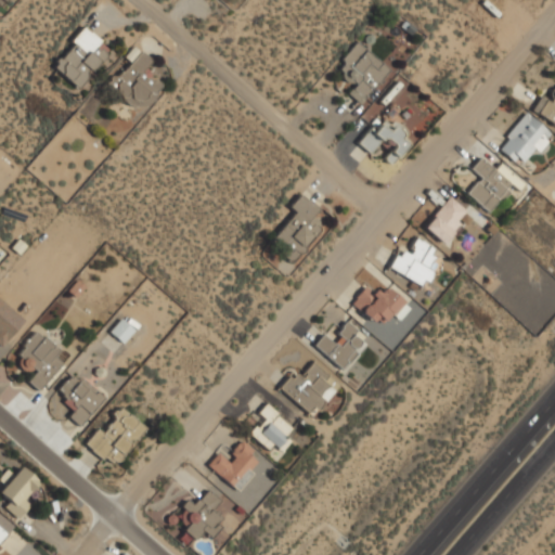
[(80,89),(112,47),(81,25),(51,67),(80,89)]
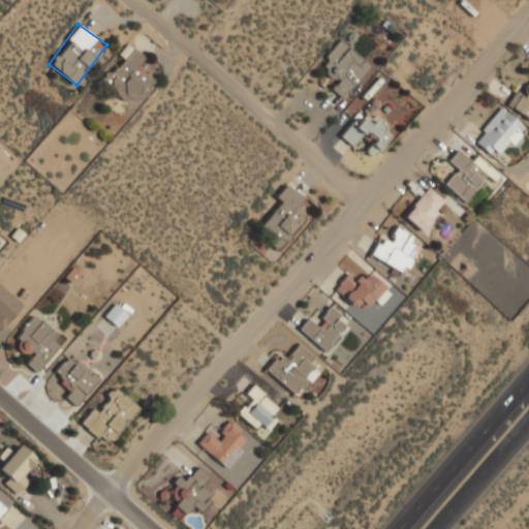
[(338,81),(332,89),(343,99),(371,65),(341,39),(319,65),(338,81)]
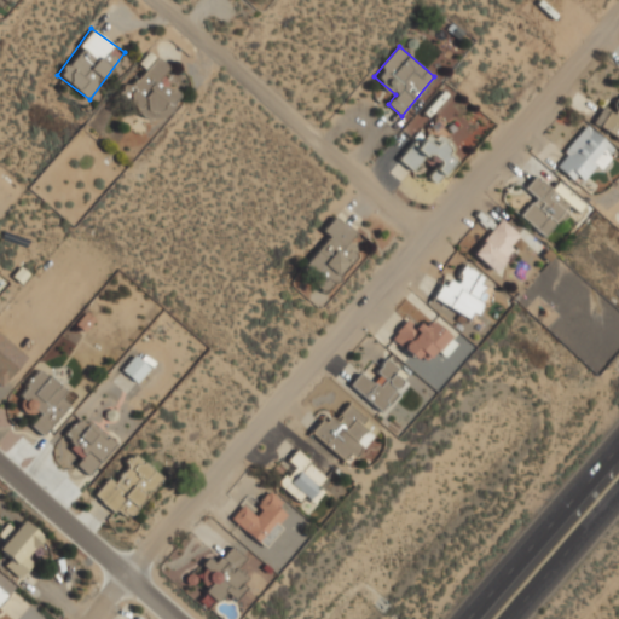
[(169,69),(158,57),(121,91),(151,125),(181,98),(162,76),(169,69)]
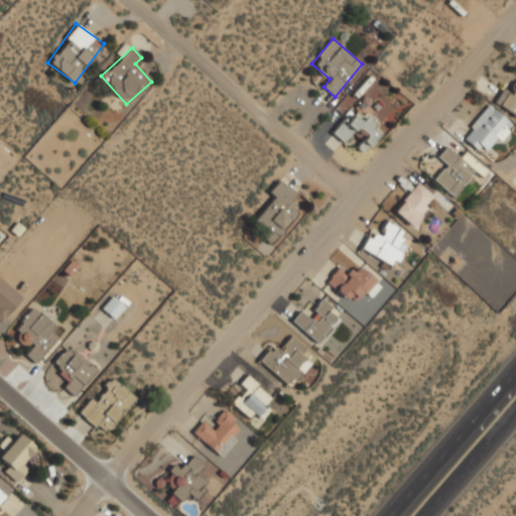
[(515,115),(515,84),(511,92),(504,88),(495,103),(515,115)]
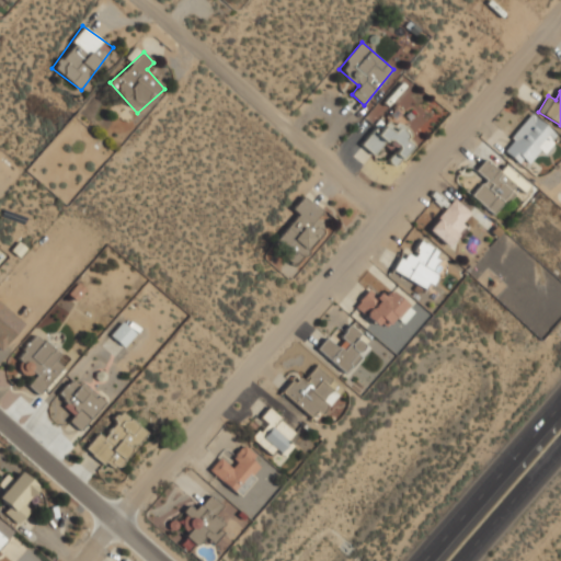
[(539,148),(546,153),(560,136),(531,112),(502,148),(525,167),(539,148)]
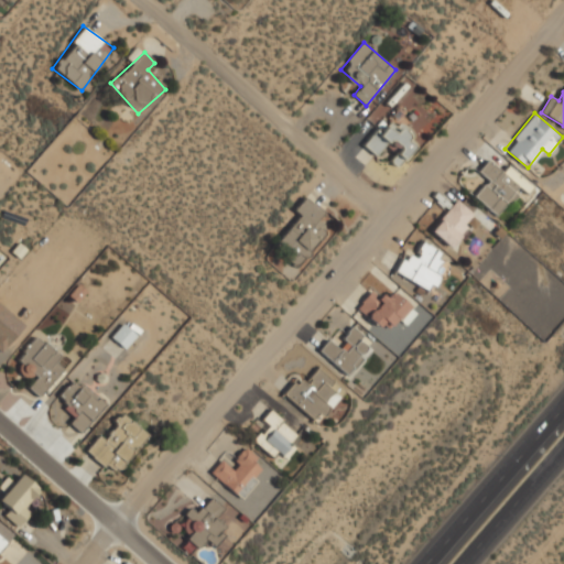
[(365,147),(377,156),(389,143),(398,151),(390,160),(398,166),(419,141),(391,117),(365,147)]
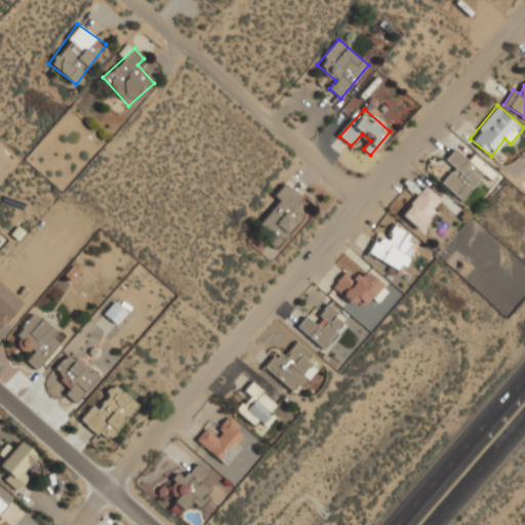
[(488,170),(472,156),(468,160),(454,148),(445,159),(454,167),(441,182),(460,200),(488,170)]
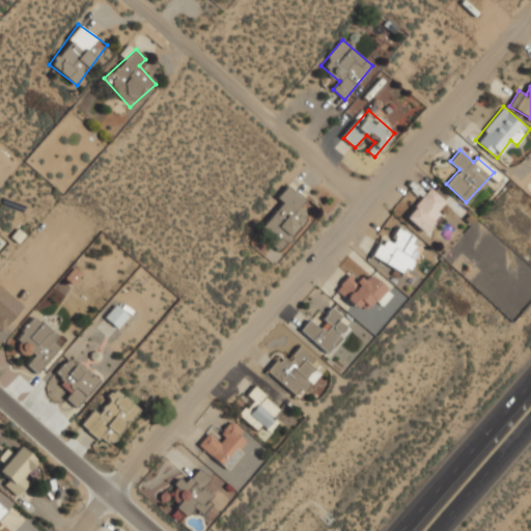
[(305,199),(287,185),(277,197),(282,202),(257,232),(279,251),(307,218),(297,210),(305,199)]
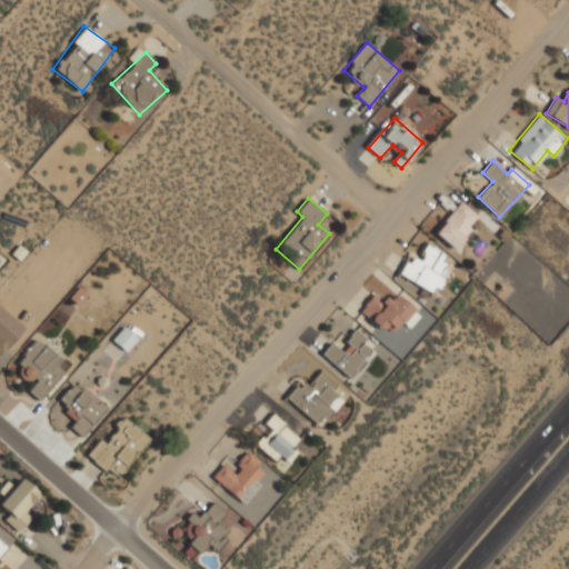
[(452,248),(480,219),(461,201),(433,230),(452,248)]
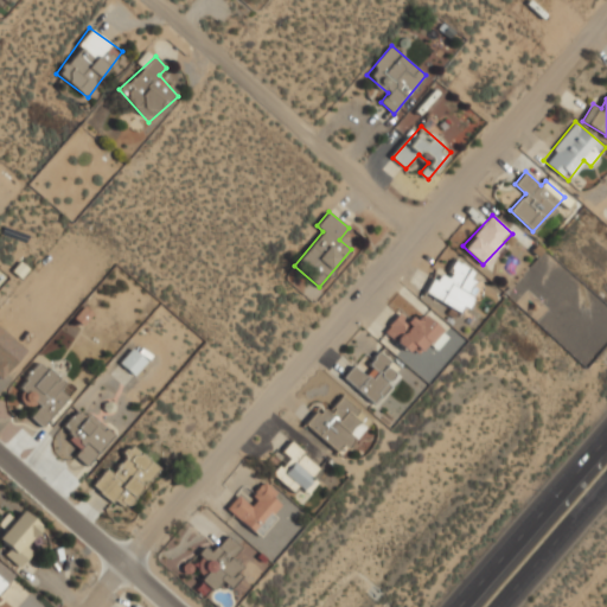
[(477,272),(455,260),(446,275),(438,270),(425,293),(464,314),(474,296),(466,292),(477,272)]
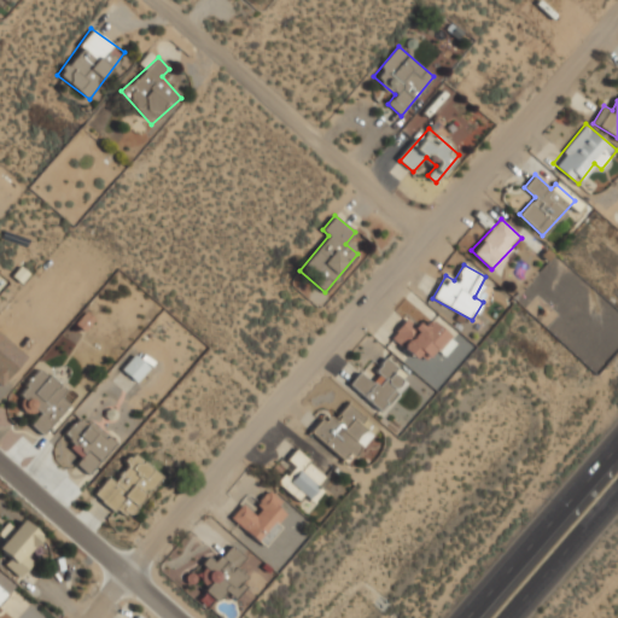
[(390,337),(420,363),(435,347),(444,355),(456,342),(426,315),(418,326),(408,316),(390,337)]
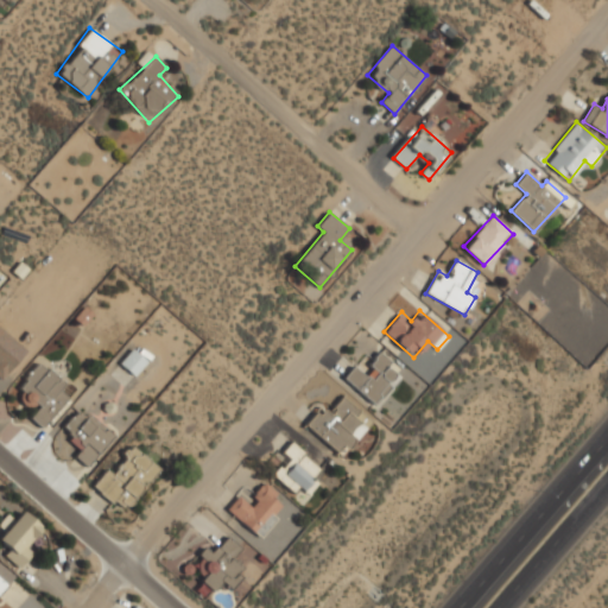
[(0,375),(23,353),(0,331),(0,375)]
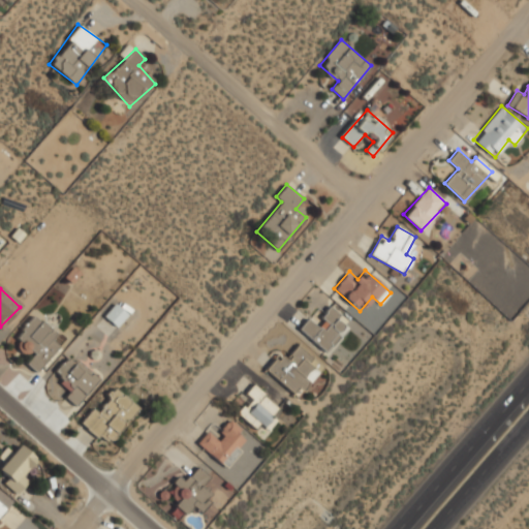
[(126,315),(114,304),(103,316),(116,328),(126,315)]
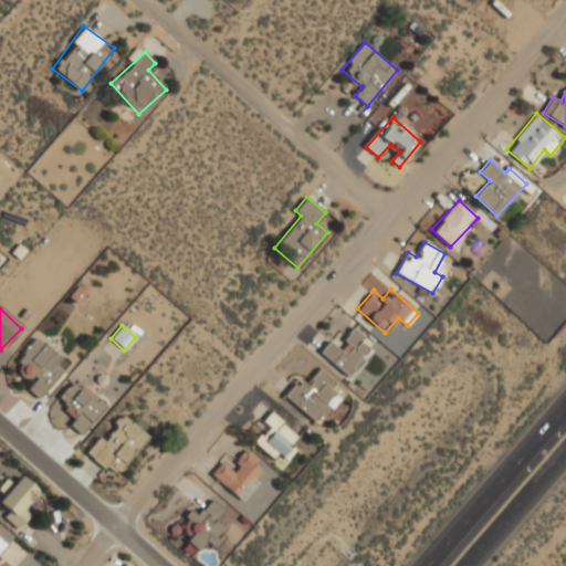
[(347,376),(374,345),(354,327),(338,347),(329,339),(320,352),(347,376)]
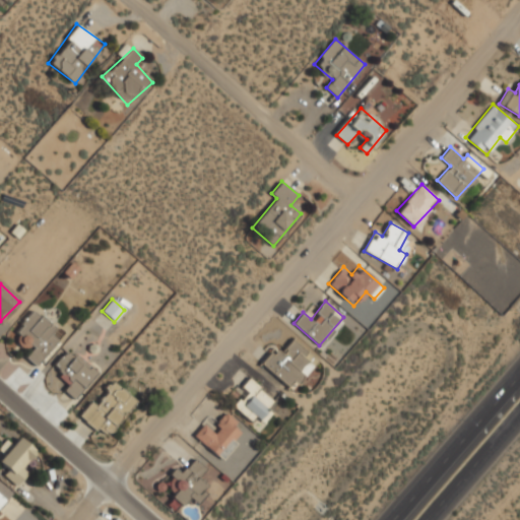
[(56,327),(33,309),(15,331),(22,336),(18,341),(29,351),(25,356),(37,366),(58,339),(51,334),(56,327)]
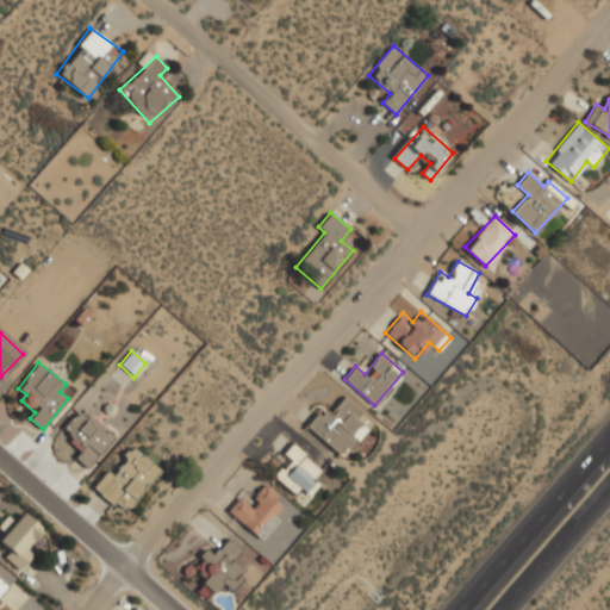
[(323,406),(306,427),(341,455),(363,429),(366,431),(374,421),(344,397),(331,414),(323,406)]
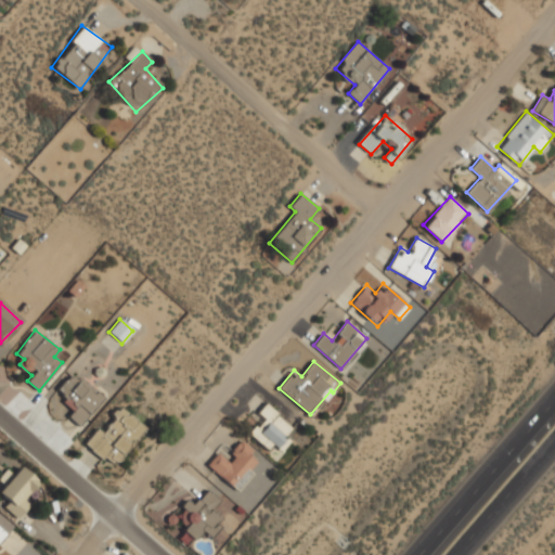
[(80,426),(104,396),(74,371),(57,392),(75,405),(67,415),(80,426)]
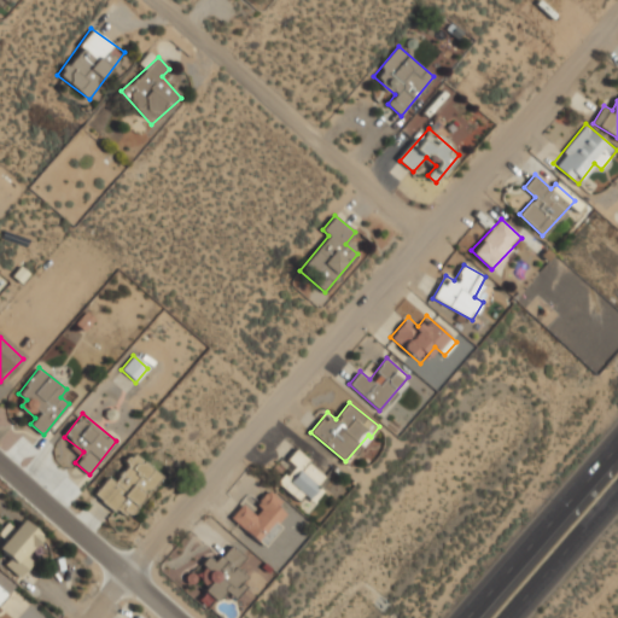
[(304,493),(309,497),(328,478),(297,448),(285,460),(293,467),(279,482),(297,501),(304,493)]
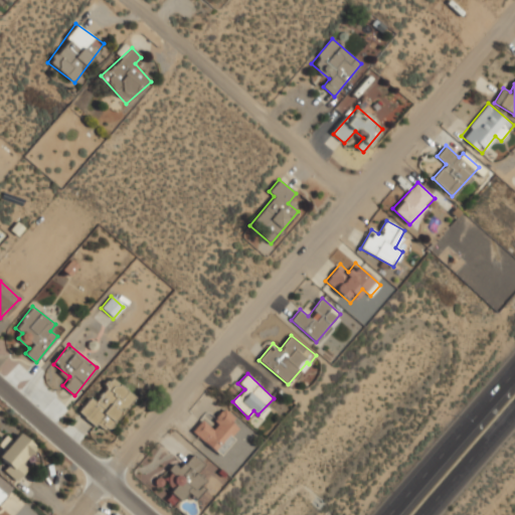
[(136,396),(112,376),(80,412),(105,434),(136,396)]
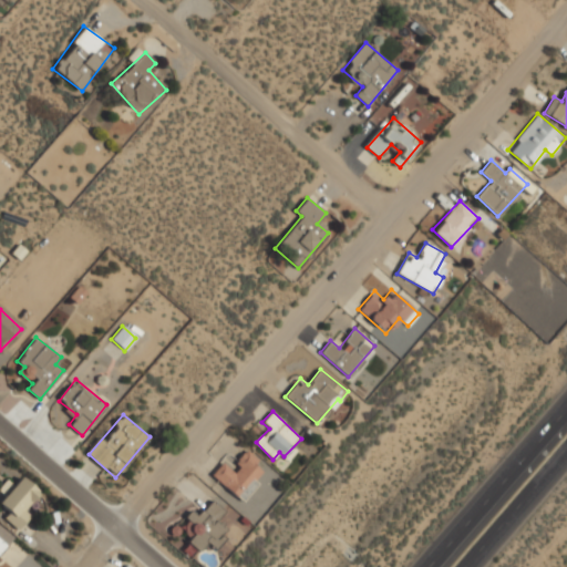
[(223,460),(210,475),(243,501),(267,470),(245,452),(232,467),(223,460)]
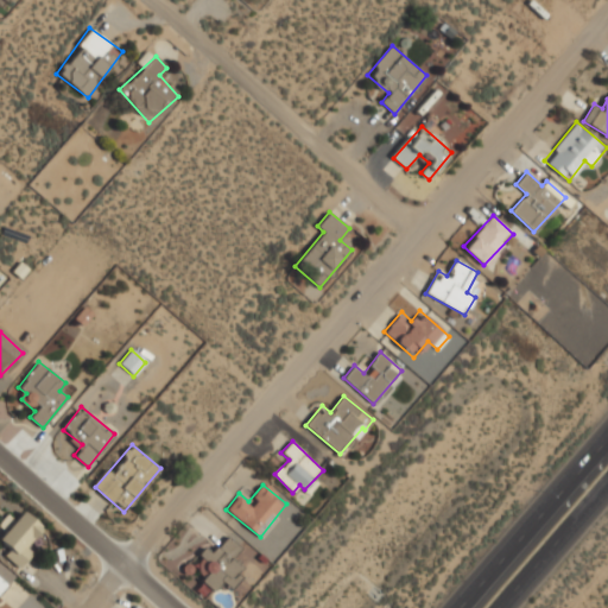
[(17,564),(44,527),(19,510),(0,536),(0,540),(7,546),(2,553),(17,564)]
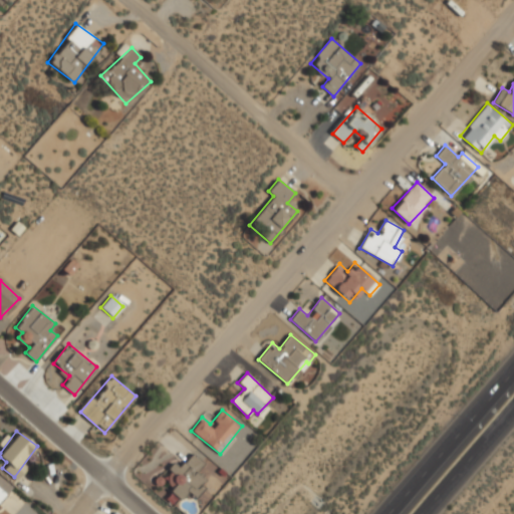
[(167,488),(180,499),(187,491),(196,498),(209,482),(197,472),(205,463),(193,452),(176,472),(179,474),(167,488)]
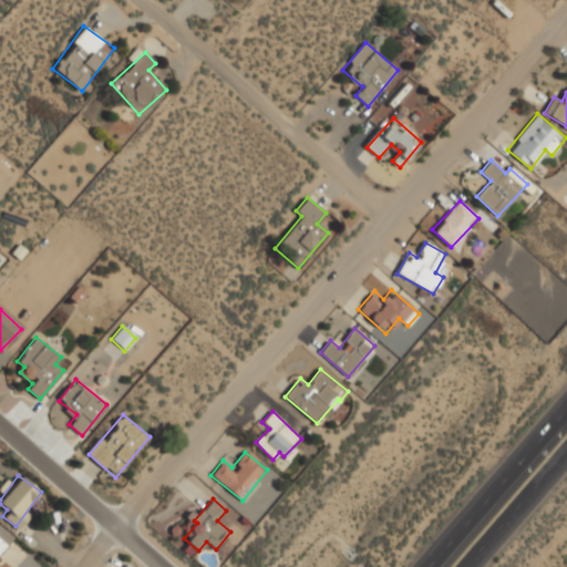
[(0,553),(14,535),(0,524),(0,553)]
